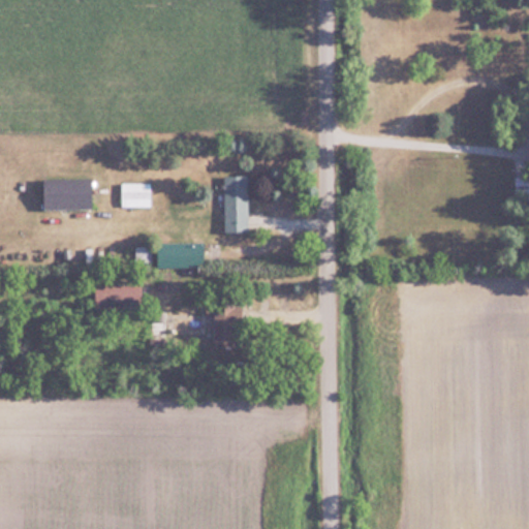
[(224,174),(224,230),(249,230),(249,174),(224,174)]
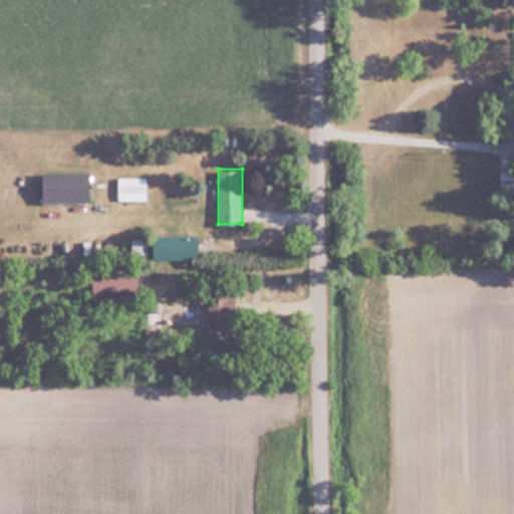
[(90,201),(90,172),(43,172),(43,201),(90,201)]
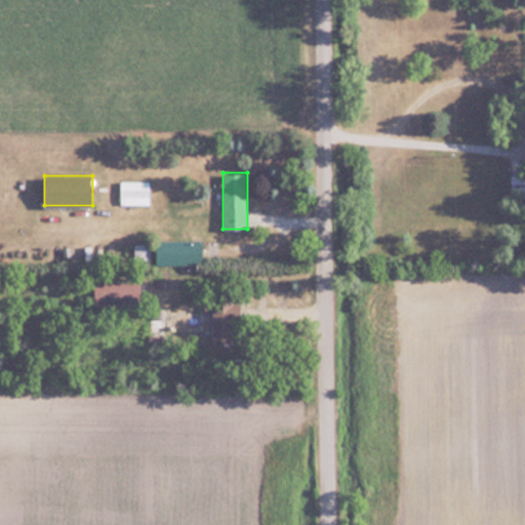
[(150,203),(150,179),(120,179),(121,204),(150,203)]
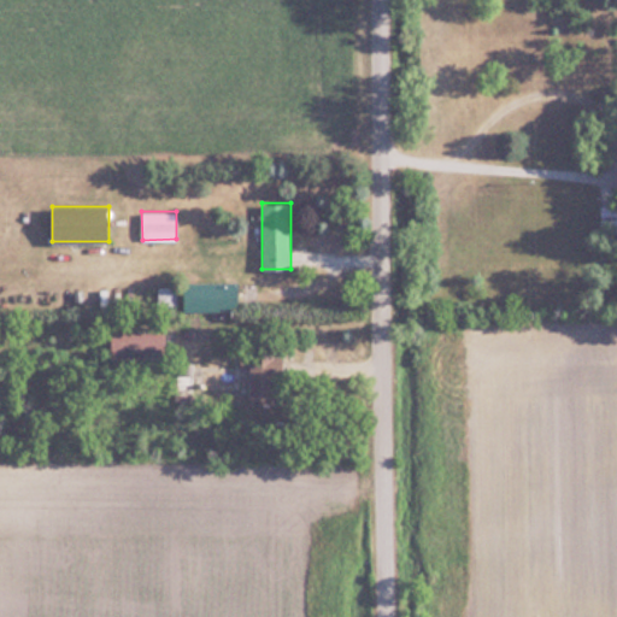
[(239,281),(184,281),(184,311),(239,311),(239,281)]
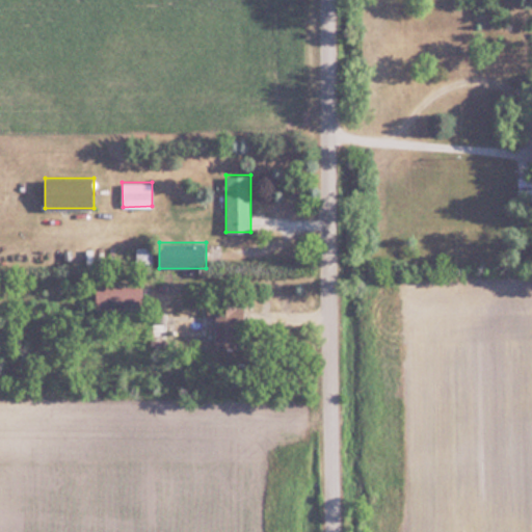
[(216,343),(235,343),(235,309),(215,309),(216,343)]
